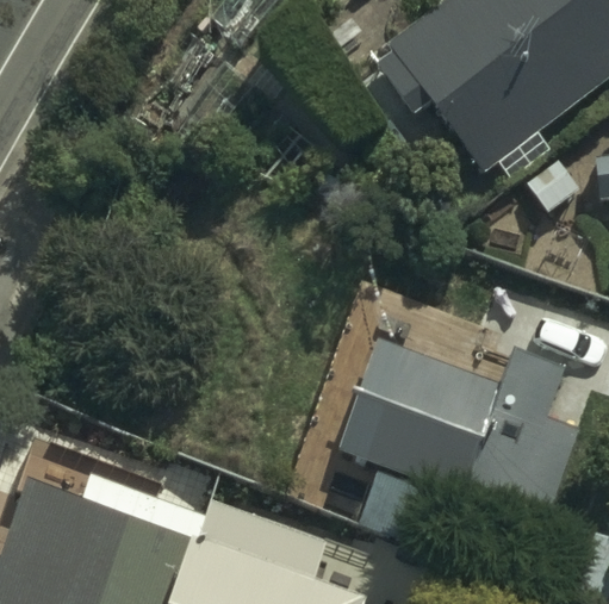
[(608,2),(607,0),(446,0),(386,44),(391,50),(374,63),(414,116),(432,103),(485,173),(608,81),(608,2)]
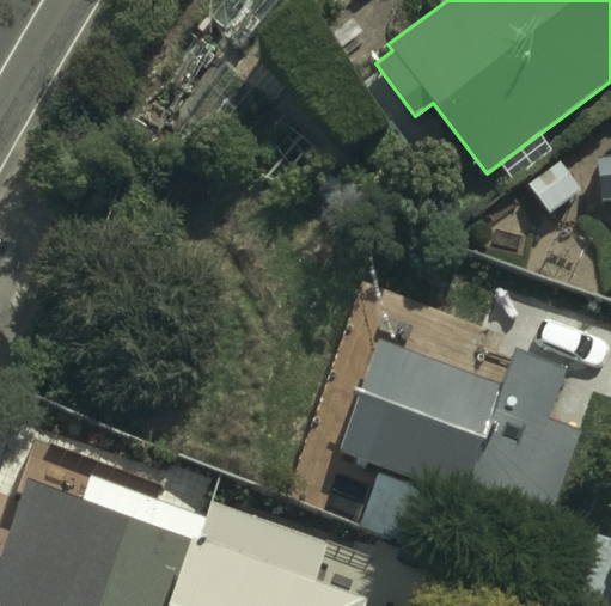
[(610,150),(599,152),(604,197),(610,196),(610,150)]
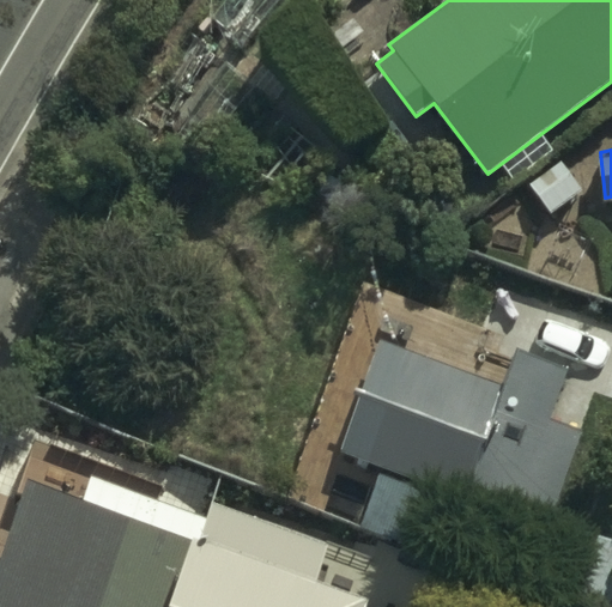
[(398,354),(385,351),(349,450),(362,455),(359,463),(430,489),(426,501),(541,541),(577,438),(545,428),(563,374),(476,344),(479,333),(423,314),(411,348),(401,345),(398,354)]
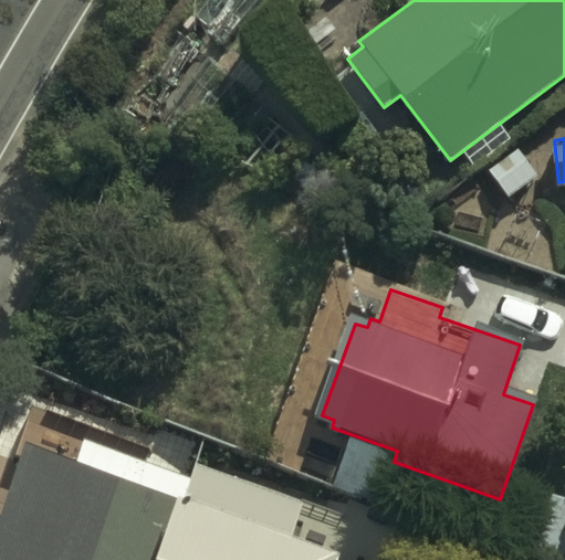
[(18,462),(0,513),(0,559),(341,559),(346,545),(296,528),(306,500),(184,460),(167,509),(129,496),(137,475),(74,454),(66,478),(18,462)]
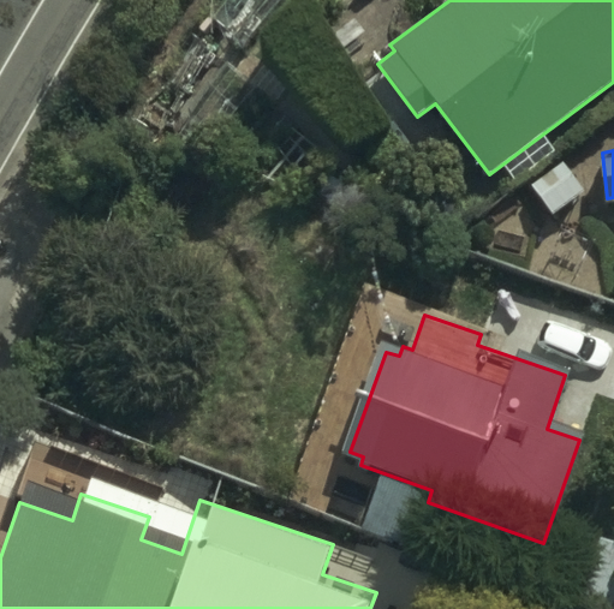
[(613,548),(583,536),(556,602),(576,608),(613,608),(613,548)]
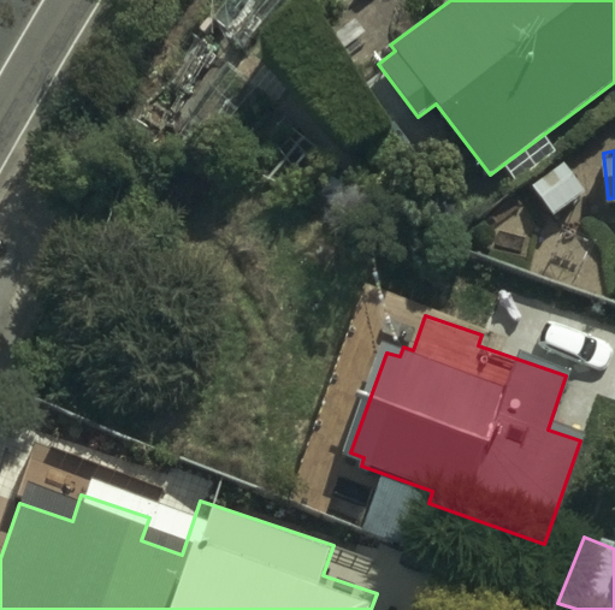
All buildings are outlined.
